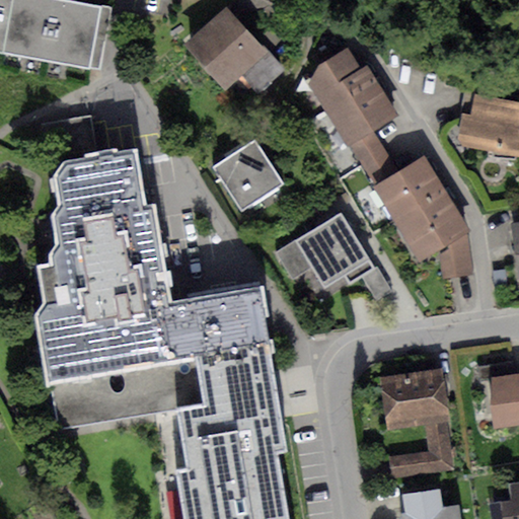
[(11,0),(0,0),(0,50),(2,51),(11,0)]
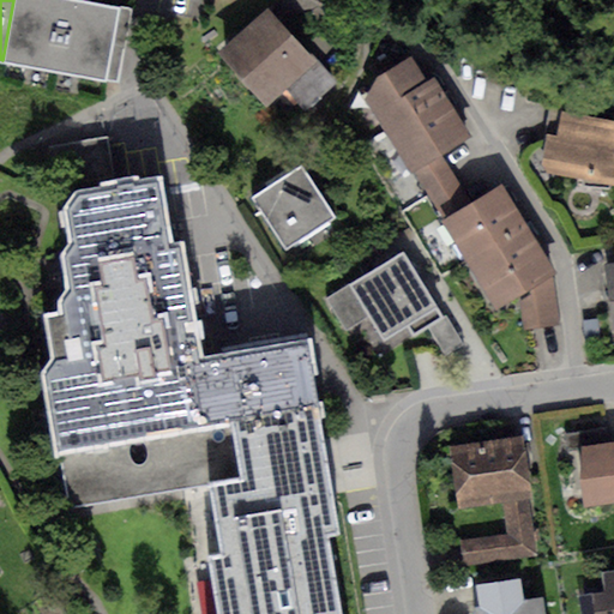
[(133,8),(88,0),(13,0),(2,60),(120,82),(133,8)]
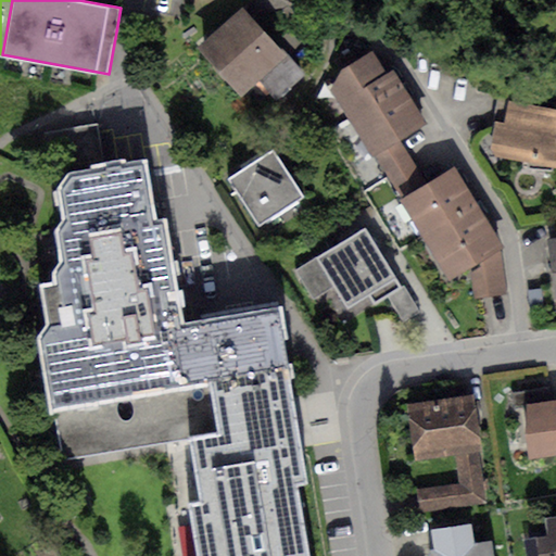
[(244,8),(199,48),(239,93),(258,77),(285,53),(244,8)]
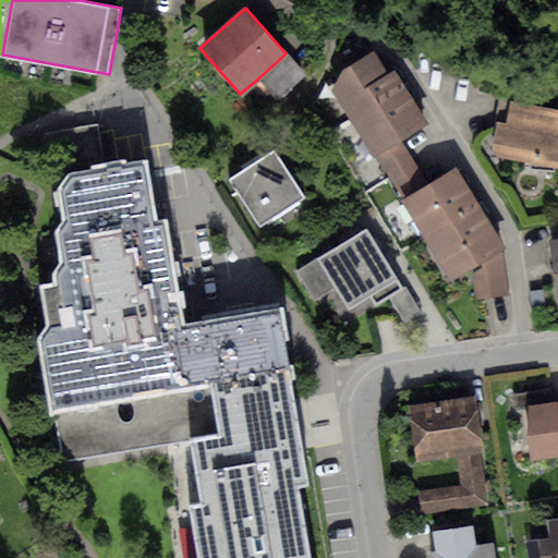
[(351,121),(407,86),(396,68),(386,73),(373,51),(343,69),(331,89),(351,121)]
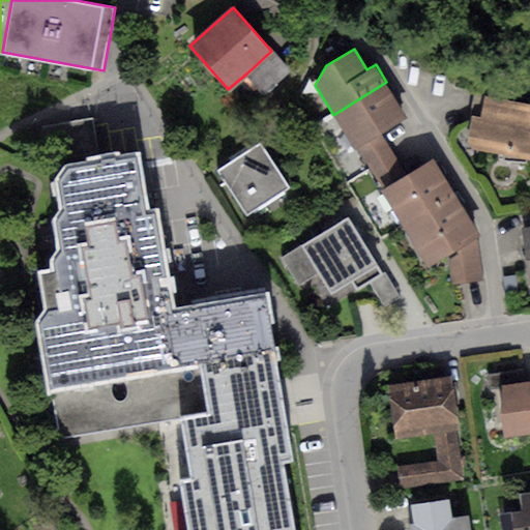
[(291,71),(271,51),(246,74),(265,94),(291,71)]
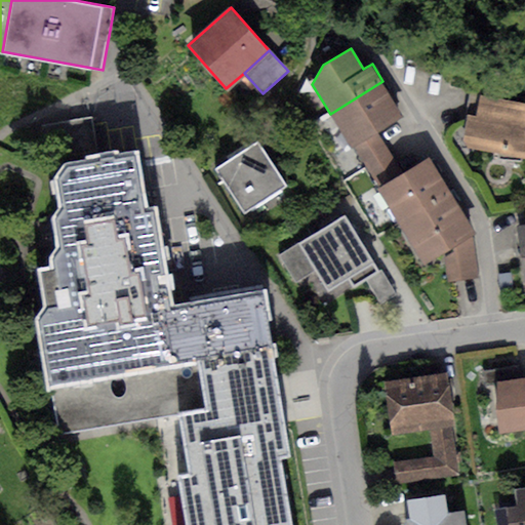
[(382,81),(330,114),(353,148),(379,130),(404,115),(382,81)]
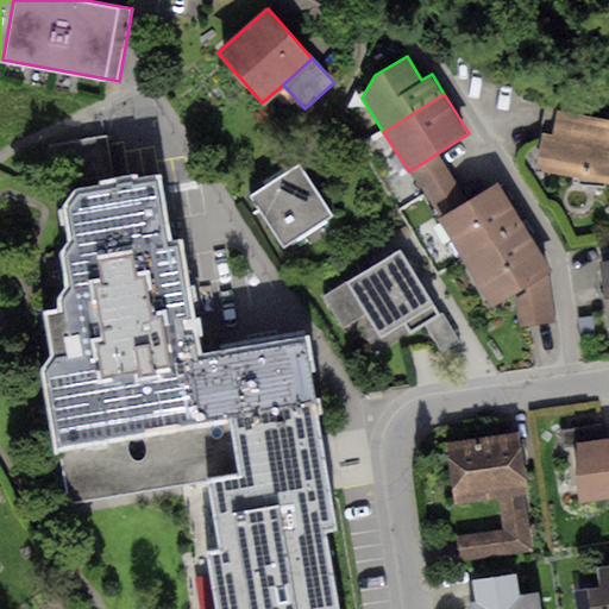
[(608,119),(558,111),(553,137),(544,133),(538,163),(544,173),(608,183),(608,119)]
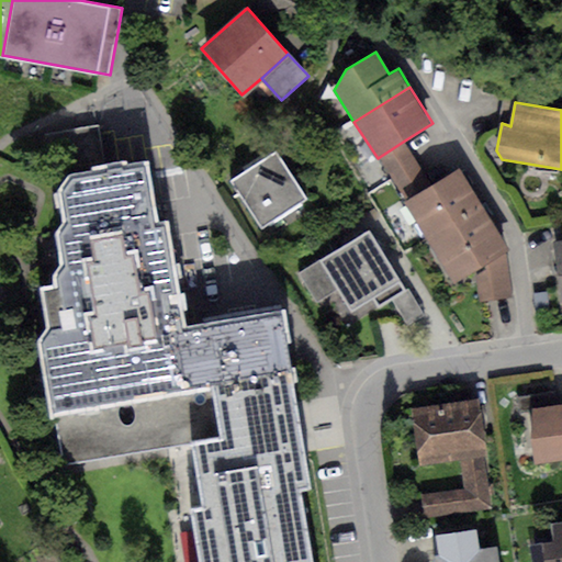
[(102,159),(97,124),(48,132),(54,167),(102,159)]
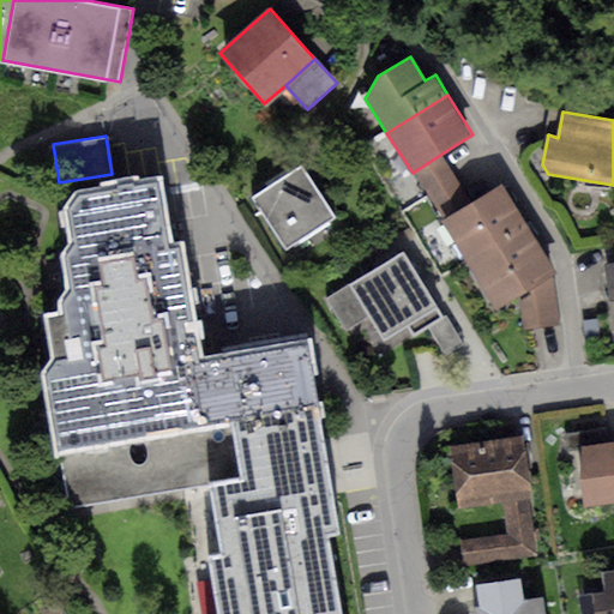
[(444,152),(413,173),(443,220),(476,200),(444,152)]
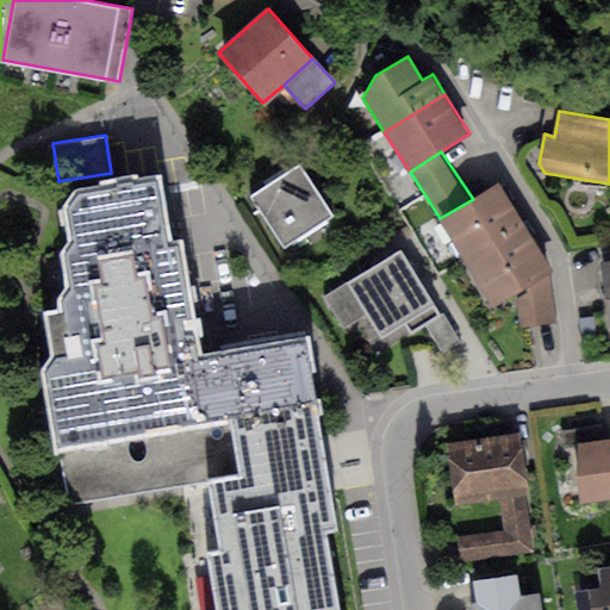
[(300,163),(251,194),(284,246),(332,215),(300,163)]
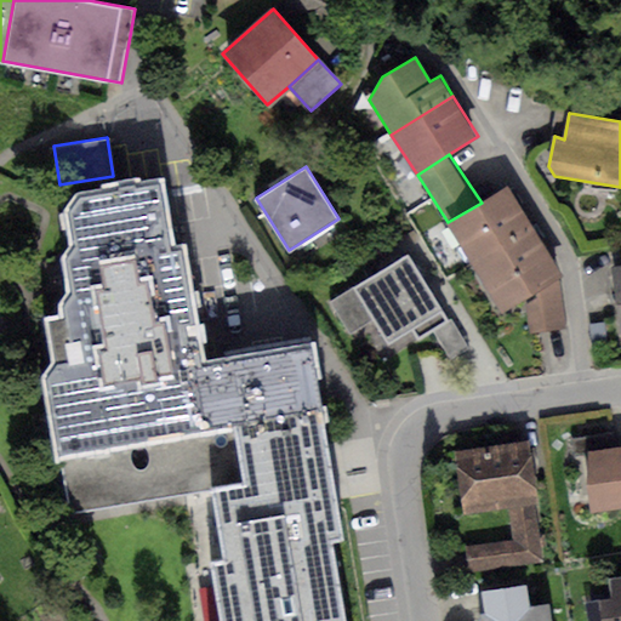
[(482,203),(448,222),(477,271),(536,235),(507,187),(482,203)]
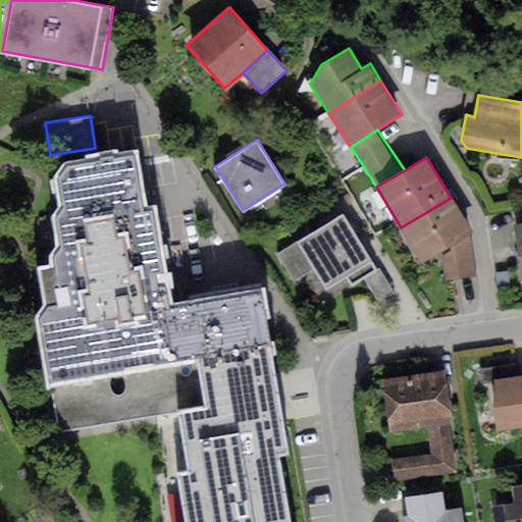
[(46,314),(41,315),(48,383),(196,361),(271,348),(261,297),(164,311),(162,291),(155,292),(150,273),(161,271),(149,215),(142,214),(135,160),(69,168),(58,178),(66,213),(56,223),(60,251),(55,258),(57,270),(39,274),(46,314)]
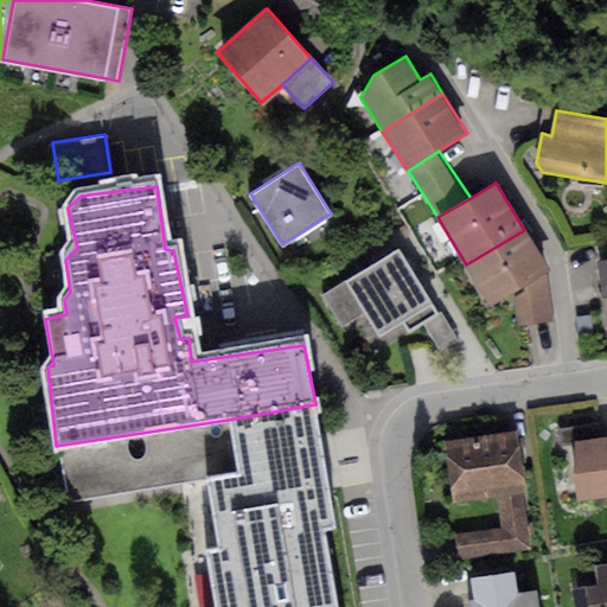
[(524,230),(466,264),(490,306),(512,293),(545,273),(549,270),(524,230)]
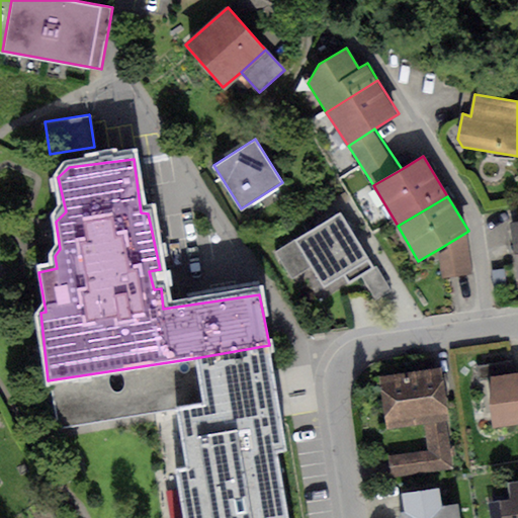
[(340,210),(294,239),(312,267),(323,285),(343,273),(349,283),(360,276),(374,267),(340,210)]
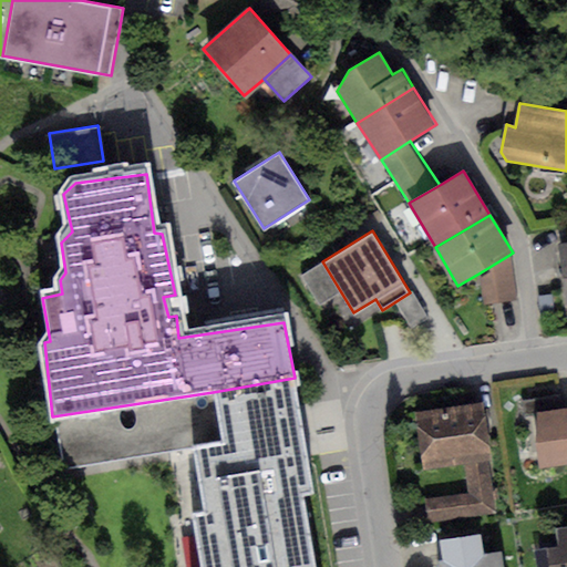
[(566,306),(566,240),(557,243),(566,307),(566,306)]
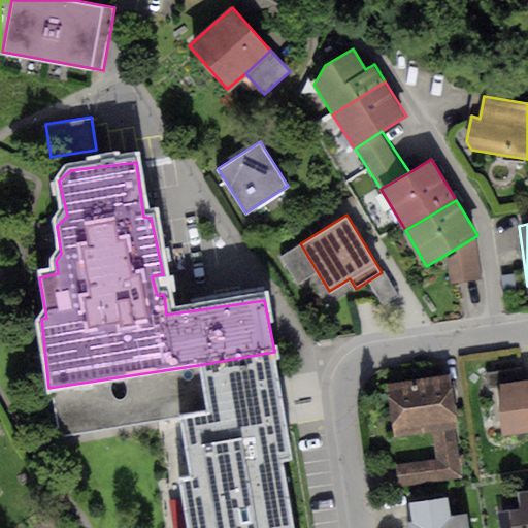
[(481,278),(474,237),(446,255),(449,284),(481,278)]
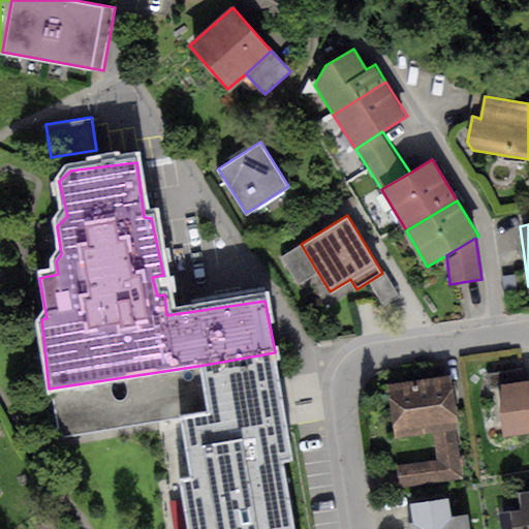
[(318,273),(301,244),(280,256),(298,286),(318,273)]
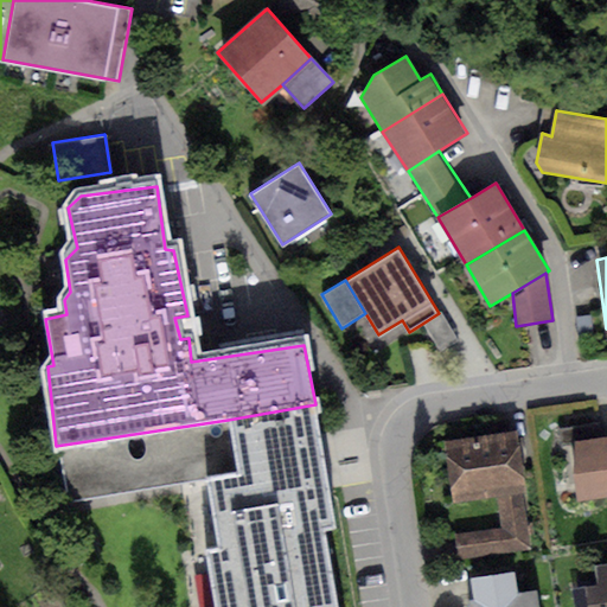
[(439,313),(422,324),(440,353),(460,342),(442,312),(439,313)]
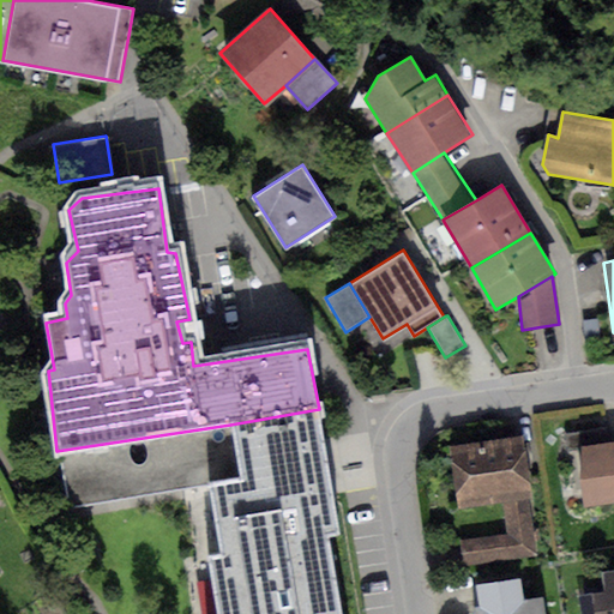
[(319,409),(230,425),(239,475),(205,481),(217,552),(206,554),(216,613),(339,613),(326,536),(341,534),(319,409)]
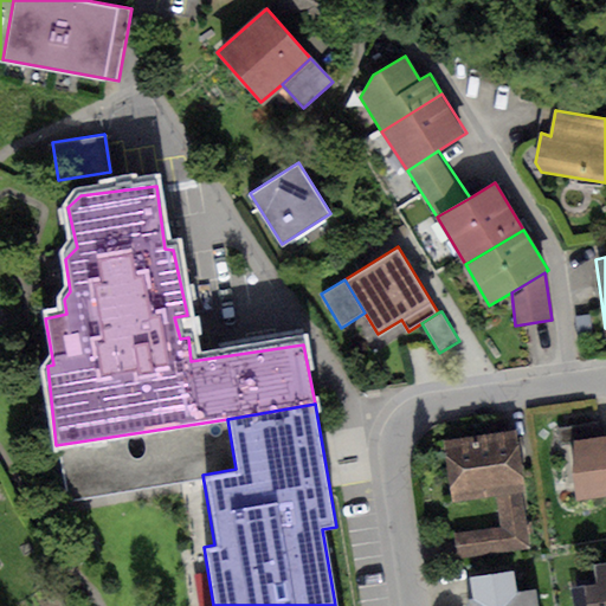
[(574,442),(599,438),(598,424),(558,429),(560,443),(574,442)]
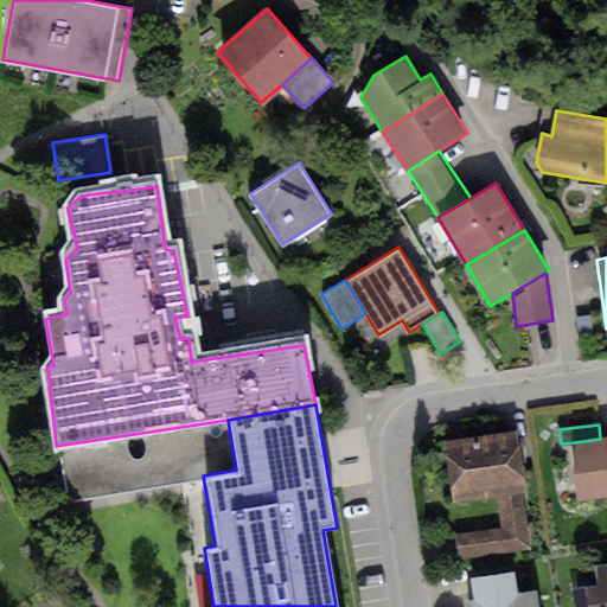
[(517,432),(446,441),(454,504),(497,498),(523,494),(525,494),(517,432)]
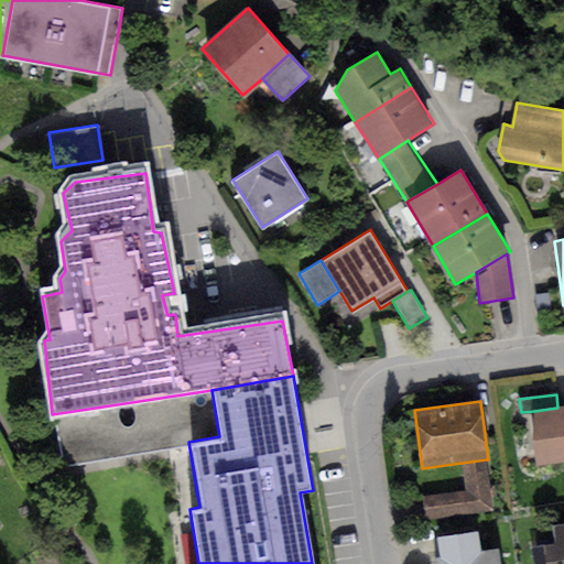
[(563,407),(557,408),(534,411),(540,464),(563,461),(563,407)]
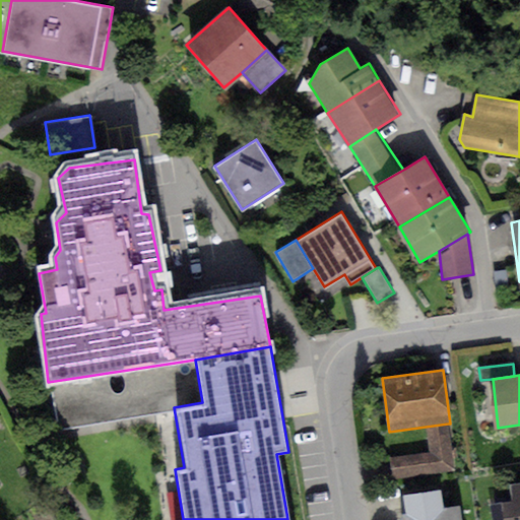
[(448,424),(426,427),(429,452),(387,458),(390,479),(454,470),(448,424)]
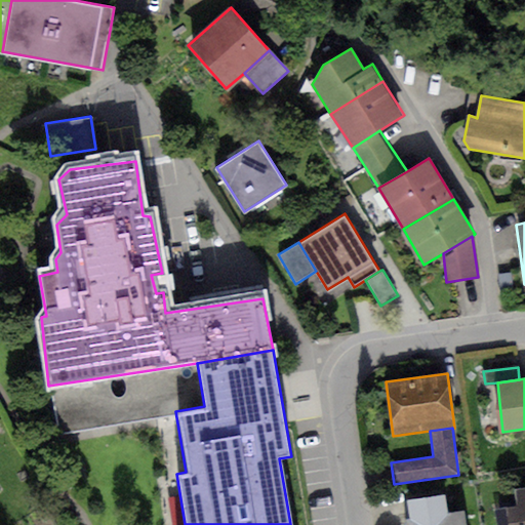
[(518,507),(505,509),(507,524),(524,524),(524,488),(515,490),(518,507)]
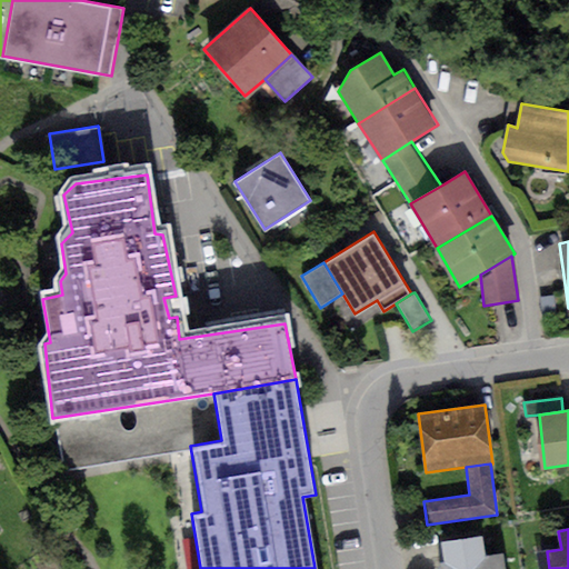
[(442,542),(445,560),(485,556),(482,538),(442,542)]
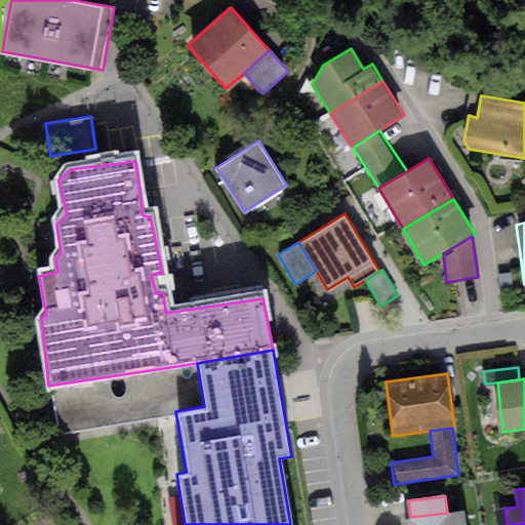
[(410,517),(404,518),(405,524),(468,524),(466,510),(447,513),(410,517)]
